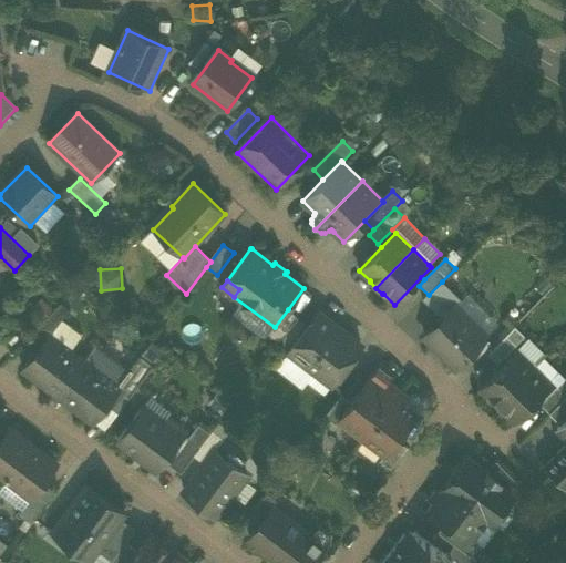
[(461,300),(442,282),(429,295),(423,300),(442,319),(454,306),(455,307),(461,300)]
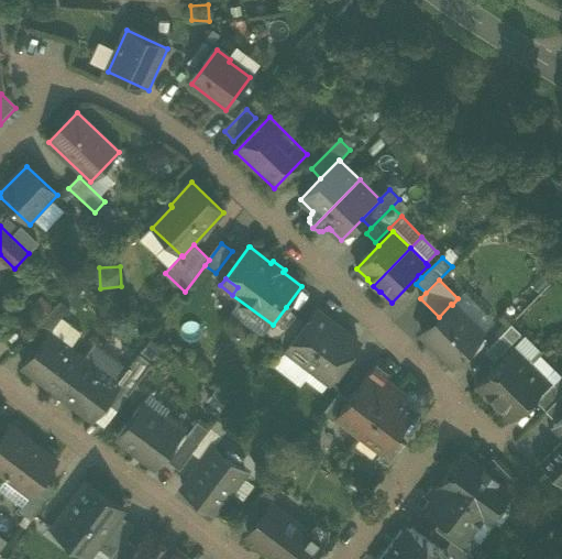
[(463,294),(458,298),(452,305),(482,335),(493,324),(463,294)]
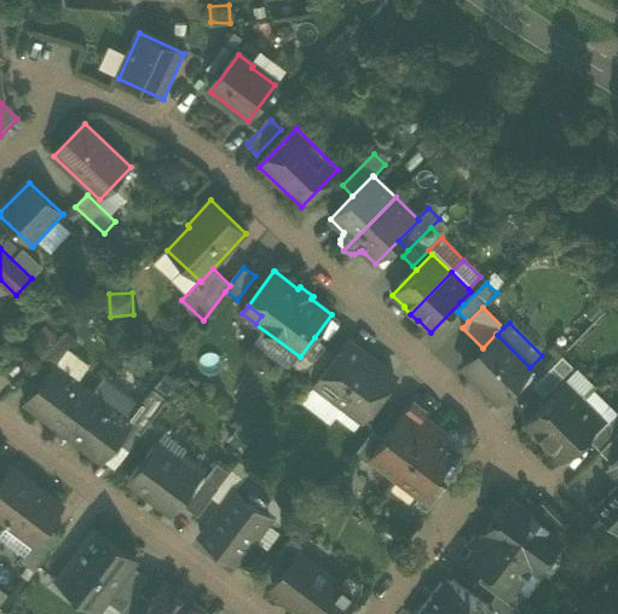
[(27,375),(40,384),(52,369),(55,370),(68,351),(76,340),(67,332),(27,375)]
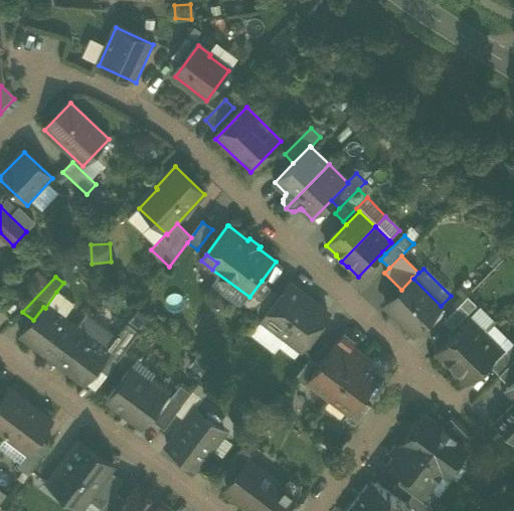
[(386,306),(414,334),(442,307),(441,306),(413,279),(412,278),(401,290),(386,306)]
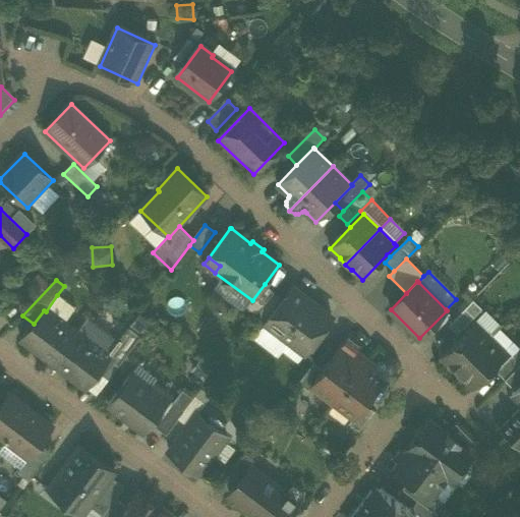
[(247,307),(256,314),(274,291),(265,284),(252,300),(247,307)]
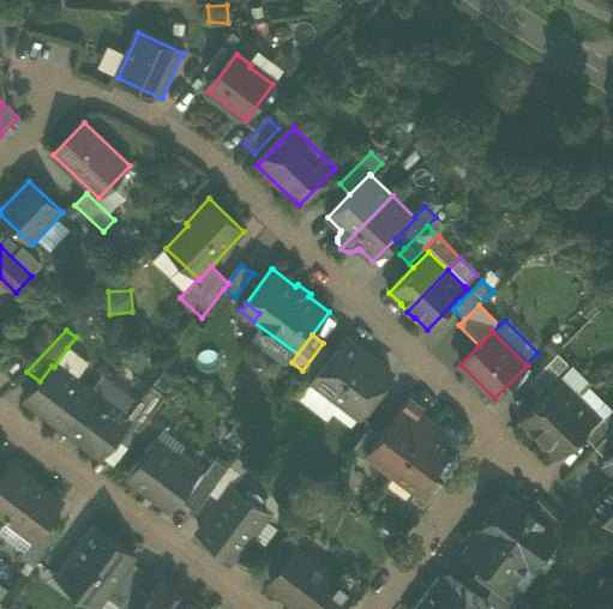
[(313,381),(360,416),(392,374),(346,338),(335,353),(314,380),(313,381)]
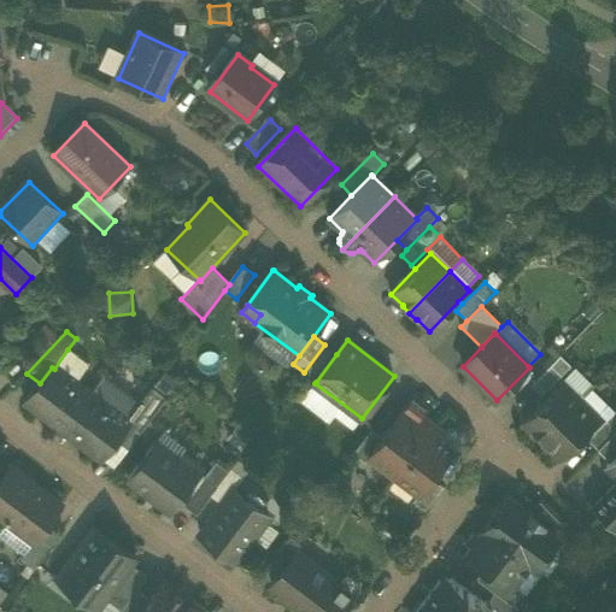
[(304,374),(316,382),(336,354),(326,345),(304,374)]
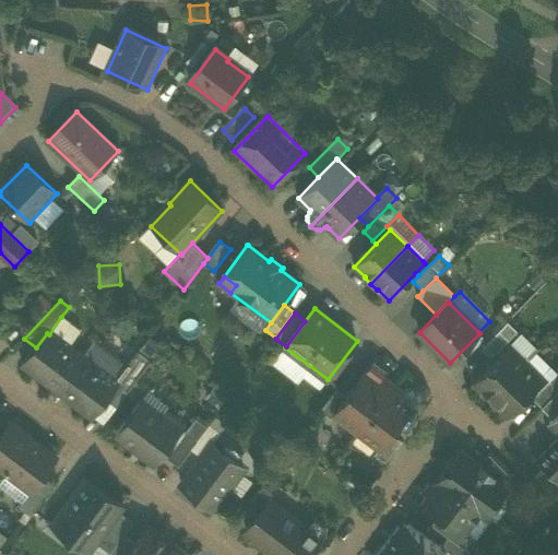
[(82,332),(61,317),(49,334),(68,349),(70,346),(70,347),(82,332)]
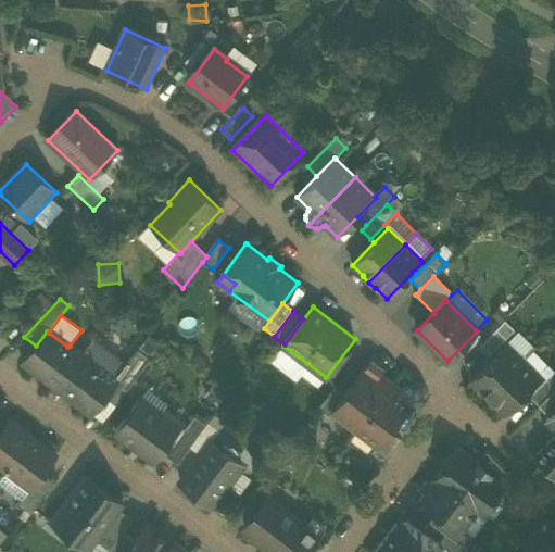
[(496,329),(506,339),(515,330),(505,321),(496,329)]
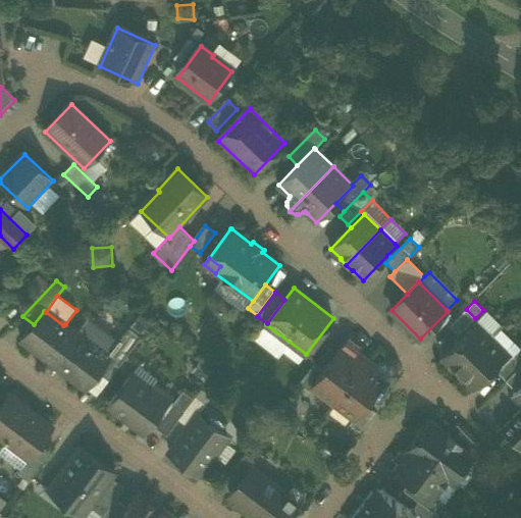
[(450,326),(459,334),(475,318),(466,309),(450,326)]
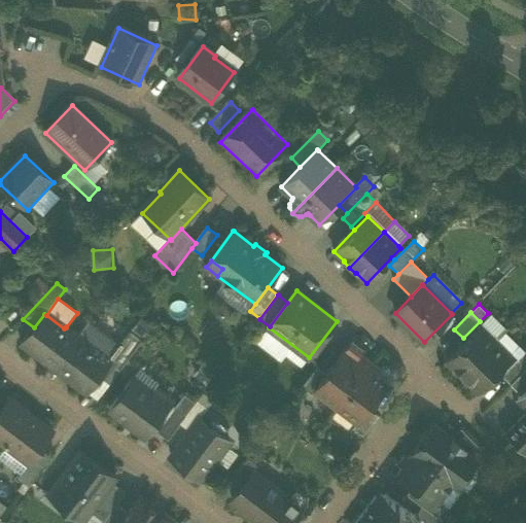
[(22,345),(55,370),(79,337),(66,327),(66,326),(64,328),(46,315),(44,314),(34,327),(22,345)]
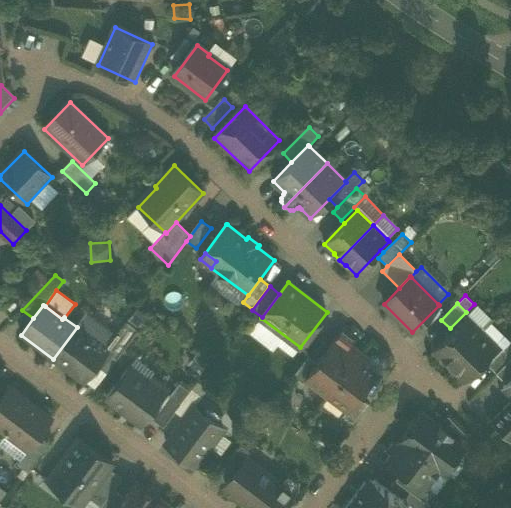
[(443,362),(448,367),(483,332),(467,317),(433,351),(443,360),(443,362)]
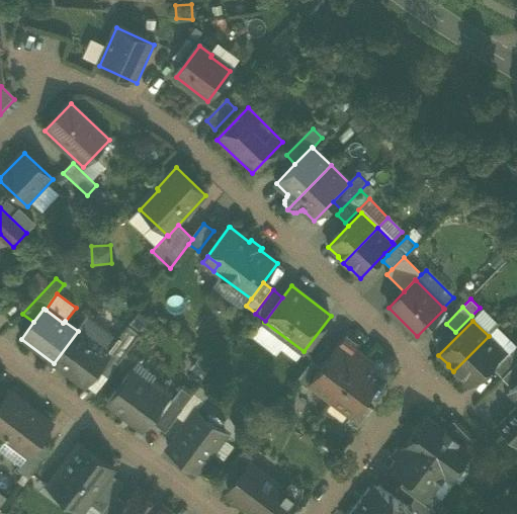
[(117,339),(130,349),(140,335),(127,326),(117,339)]
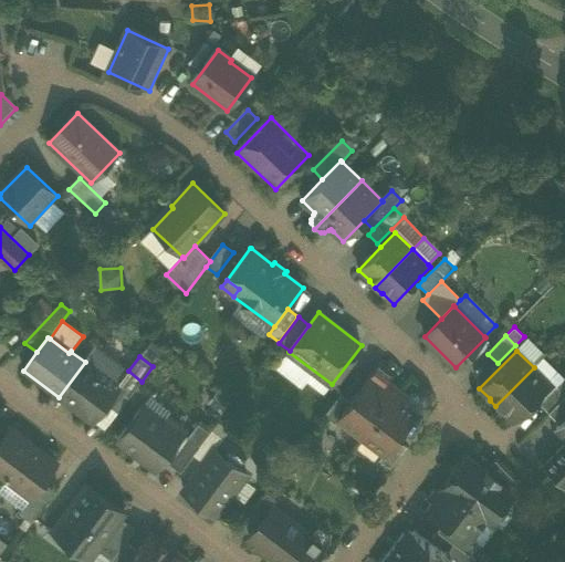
[(100,373),(85,362),(59,397),(94,424),(107,405),(118,391),(115,388),(97,375),(100,373)]
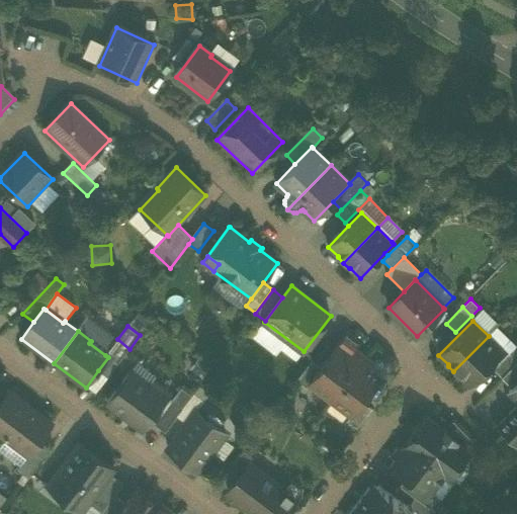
[(347,335),(339,345),(349,353),(353,348),(354,349),(358,343),(347,335)]
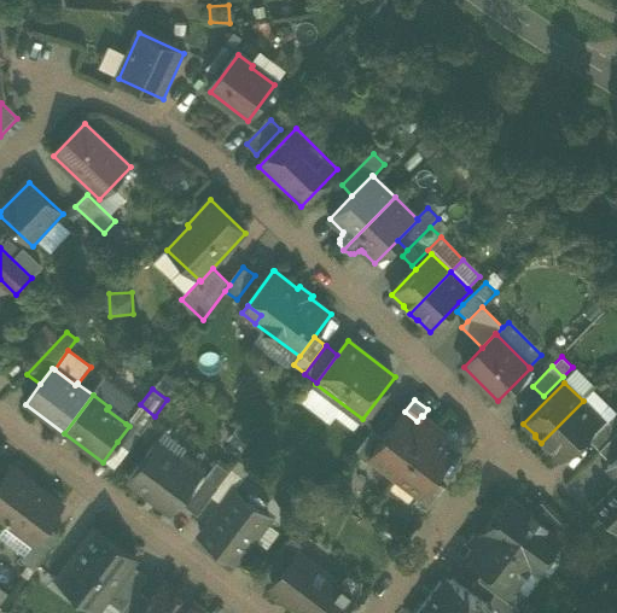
[(601,419),(583,401),(541,443),(548,449),(549,449),(562,460),(601,419)]
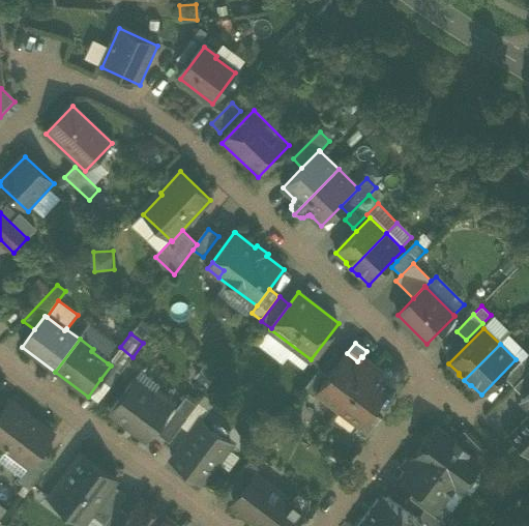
[(100,379),(111,386),(133,357),(120,347),(108,363),(111,366),(100,379)]
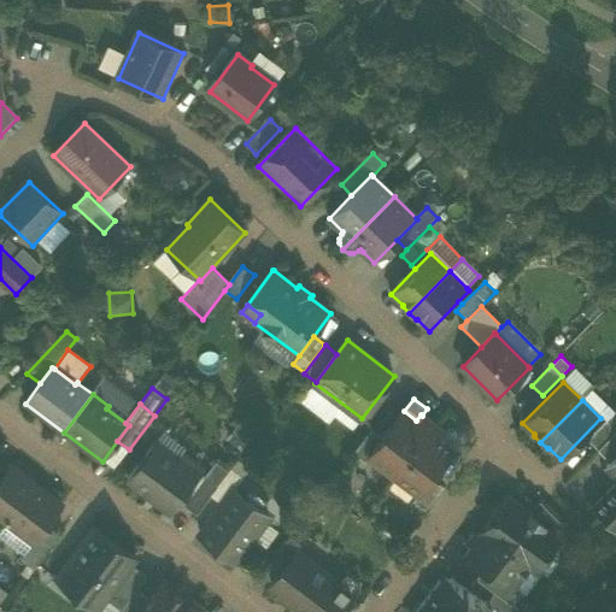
[(370,458),(394,476),(433,424),(422,416),(421,415),(416,421),(404,411),(383,437),(369,457),(370,458)]
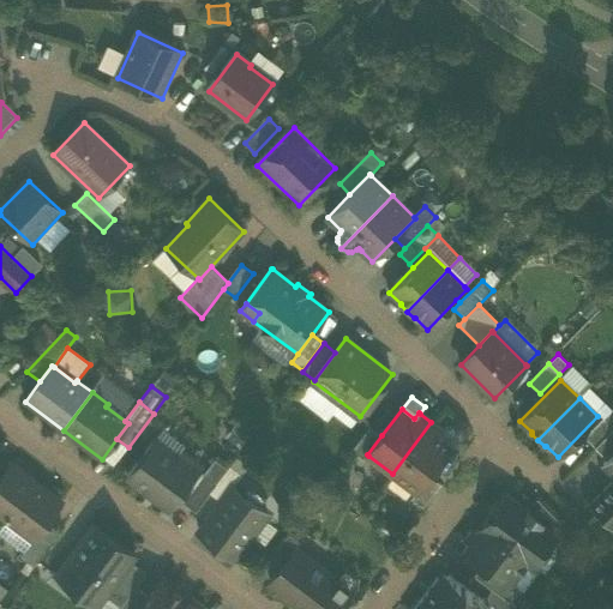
[(584,436),(595,447),(612,428),(612,426),(604,417),(584,436)]
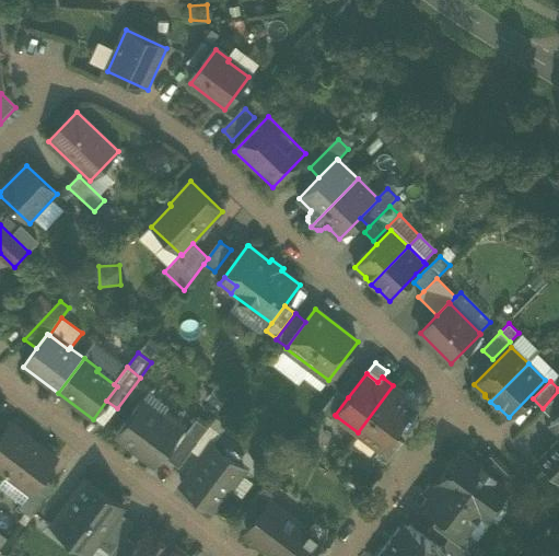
[(405,394),(393,385),(358,432),(381,449),(381,450),(393,433),(411,407),(400,398),(405,394)]
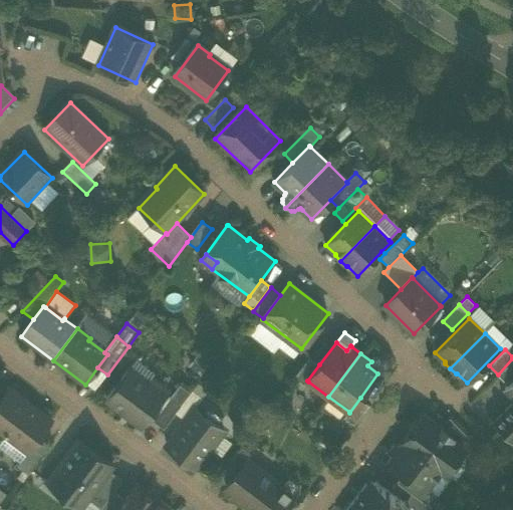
[(367,365),(377,373),(386,363),(375,355),(371,361),(367,365)]
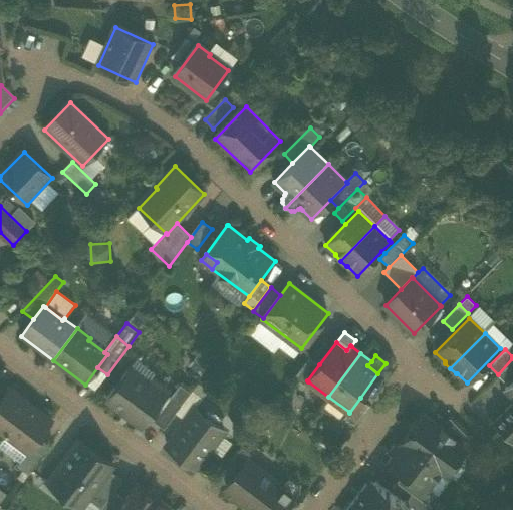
[(295,377),(305,386),(308,381),(307,380),(319,364),(310,357),(295,377)]
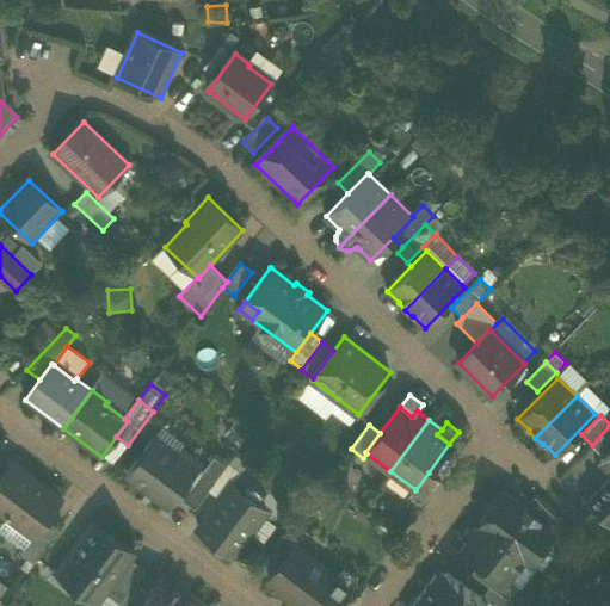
[(609,426),(592,445),(604,457),(609,451),(609,426)]
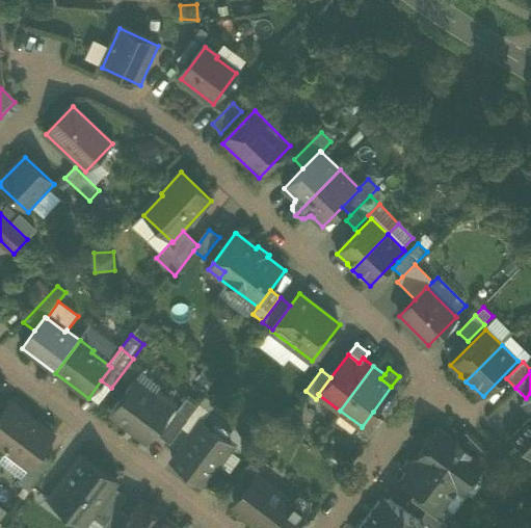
[(111,415),(148,442),(171,410),(157,398),(156,400),(134,385),(111,415)]
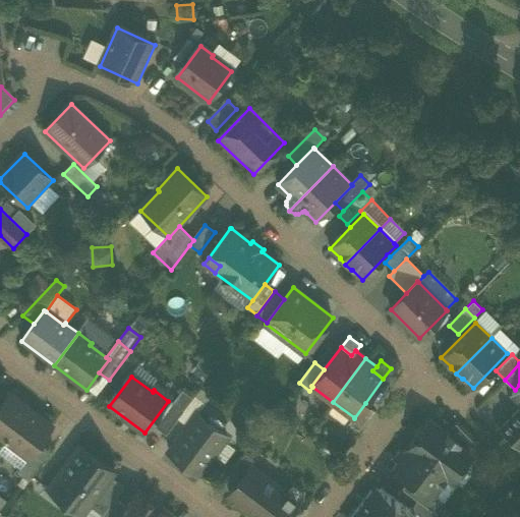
[(183,412),(178,419),(188,426),(197,414),(210,397),(200,390),(192,400),(183,412)]
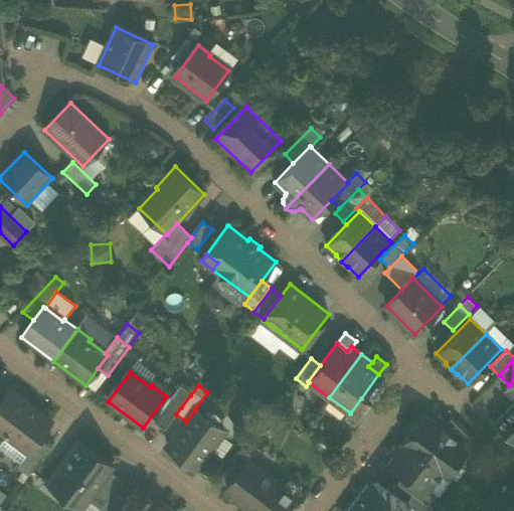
[(180,387),(171,400),(181,407),(190,395),(180,387)]
